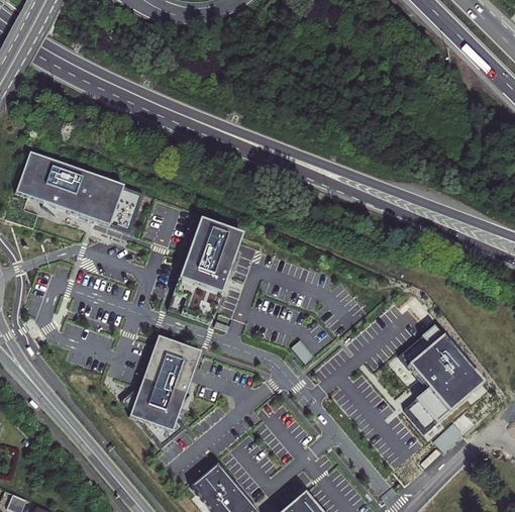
[(144,191),(64,163),(53,193),(72,200),(69,208),(131,230),(144,191)]
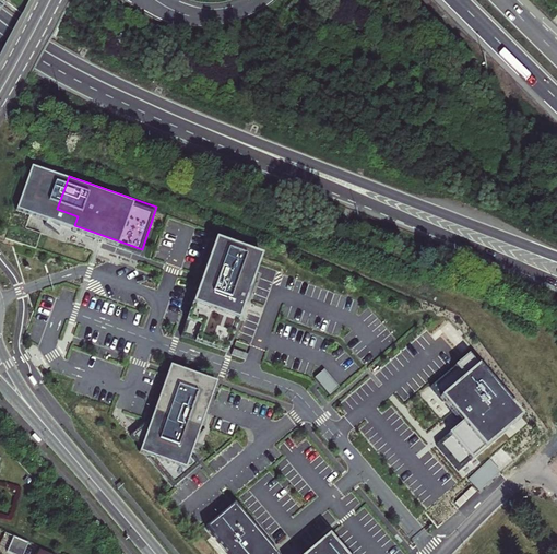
[(262,250),(216,235),(181,331),(227,348),(262,250)]
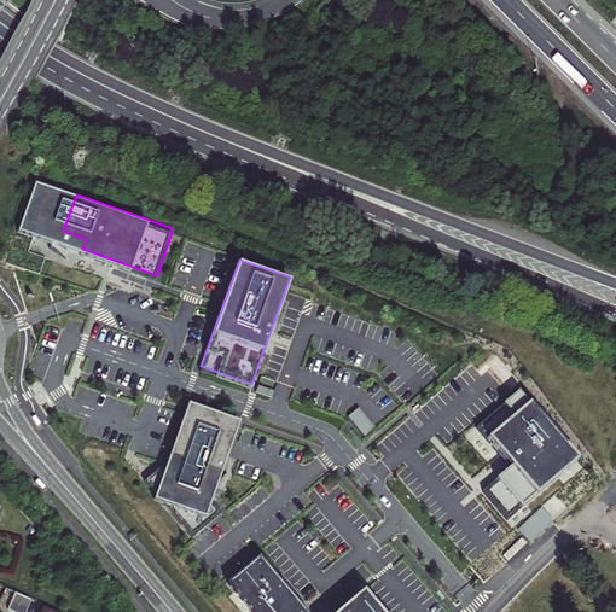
[(484,485),(509,516),(579,456),(519,386),(478,423),(512,462),(484,485)]
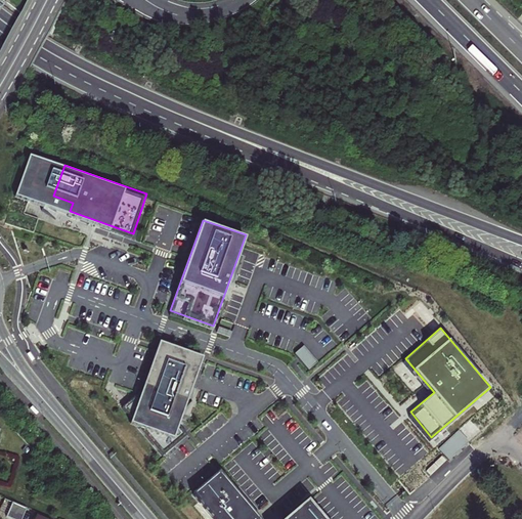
[(203,354),(161,339),(144,384),(124,401),(164,449),(188,428),(180,419),(185,405),(182,404),(186,393),(182,392),(184,384),(191,387),(203,354)]
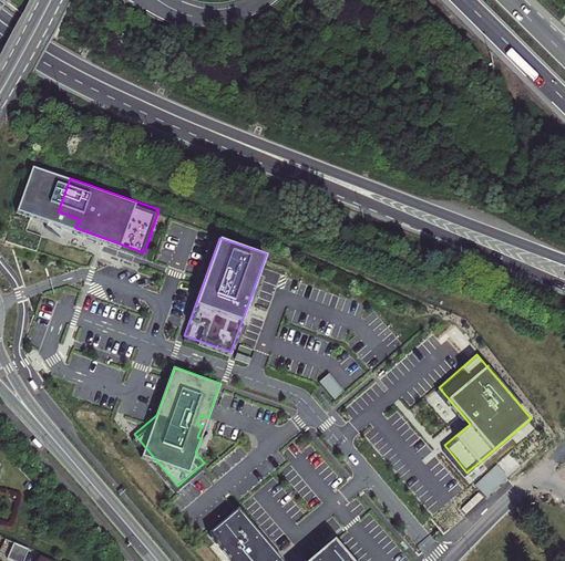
[(330,369),(322,376),(338,393),(346,385),(330,369)]
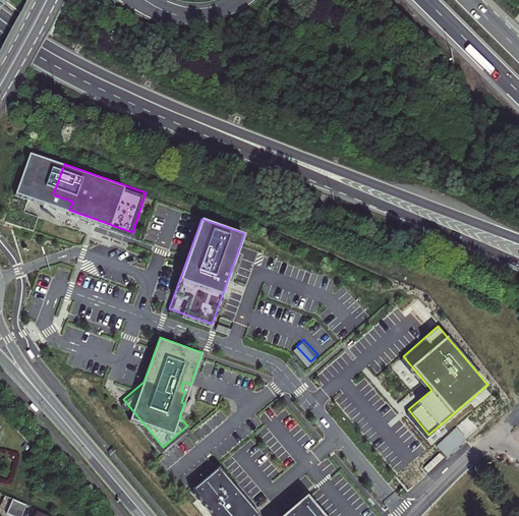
[(458,423),(438,442),(448,453),(468,435),(458,423)]
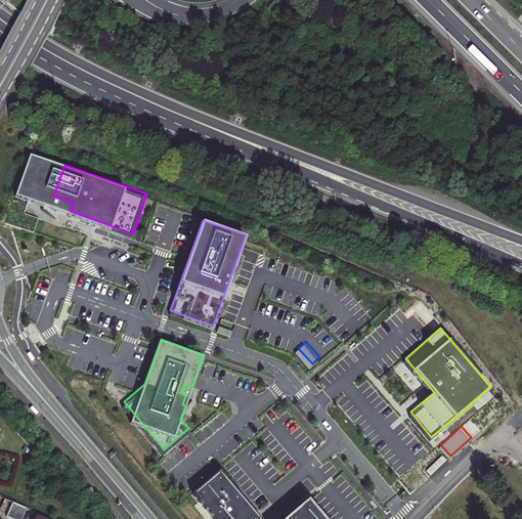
[(440,463),(447,456),(443,451),(436,459),(440,463)]
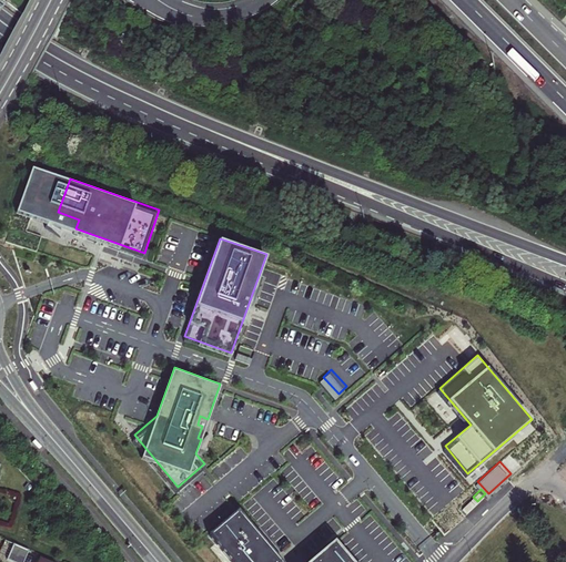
[(468,509),(476,501),(473,497),(465,504),(468,509)]
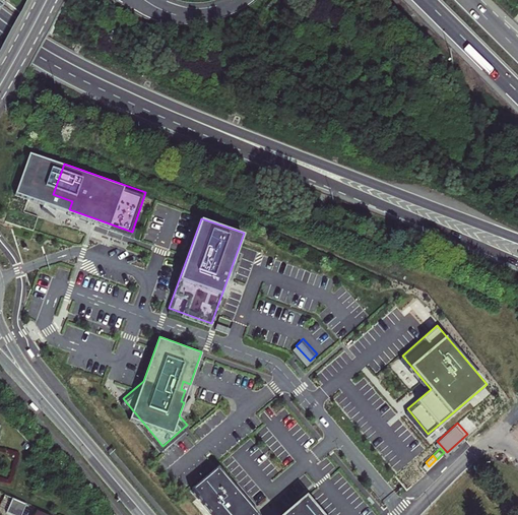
[(261,514),(219,465),(193,487),(216,514),(261,514)]
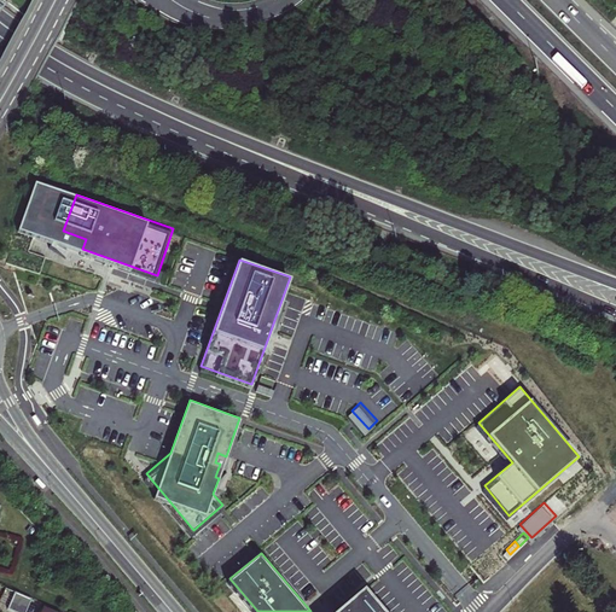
[(385,611),(365,587),(335,611),(385,611)]
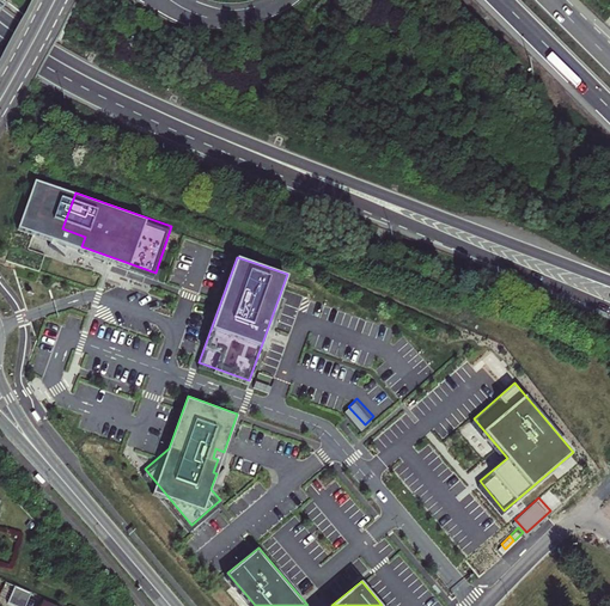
[(17,582),(10,599),(26,605),(34,589),(17,582)]
